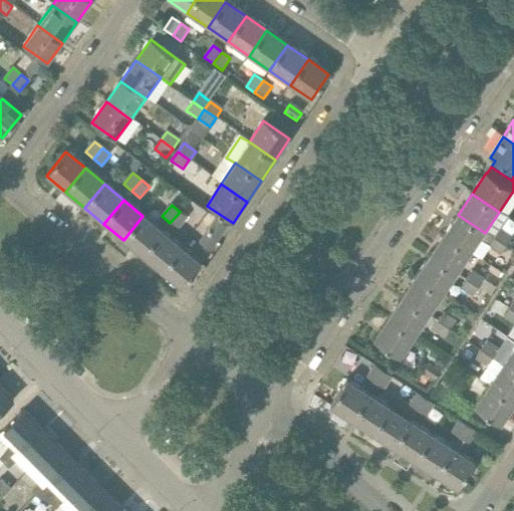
[(170,223),(178,230),(188,219),(180,212),(170,223)]
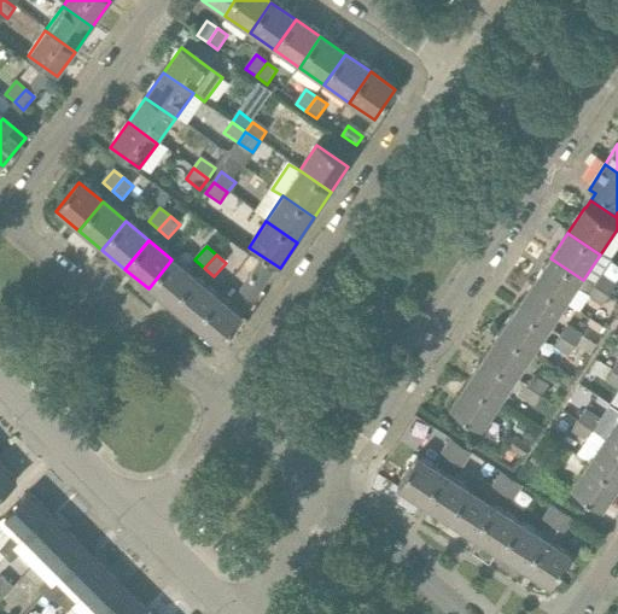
[(576,291),(583,280),(551,258),(534,284),(566,305),(576,291)]
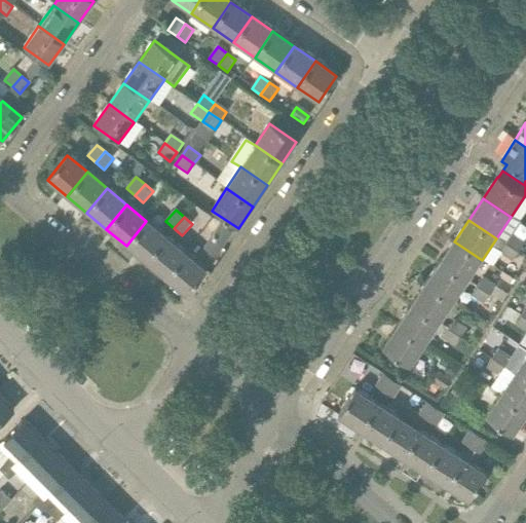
[(126,246),(146,262),(166,238),(146,221),(126,246)]
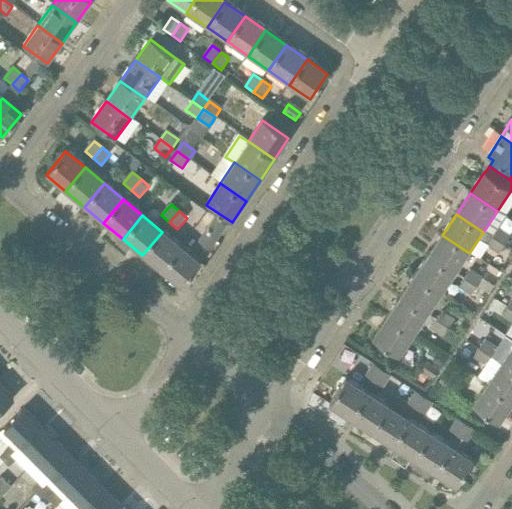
[(204,233),(215,242),(226,226),(214,218),(204,233)]
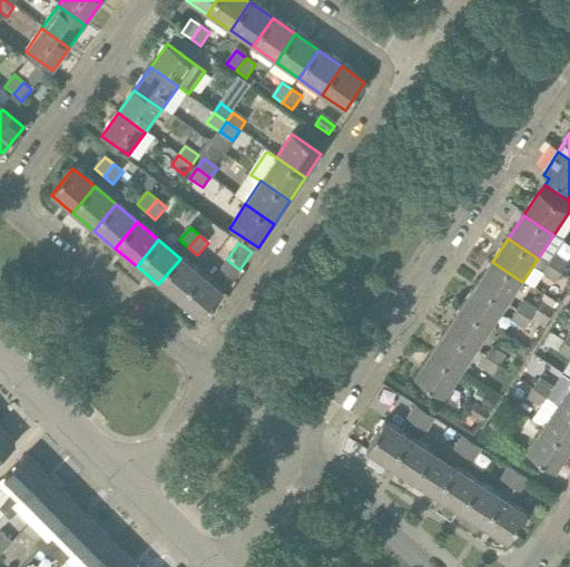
[(548,265),(561,274),(568,264),(554,255),(548,265)]
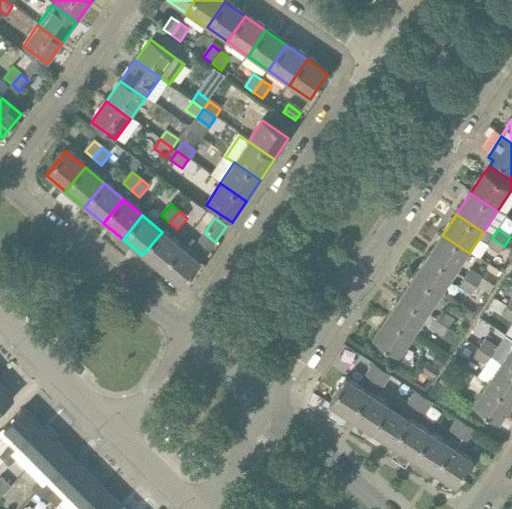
[(142,255),(161,271),(181,248),(162,232),(142,255)]
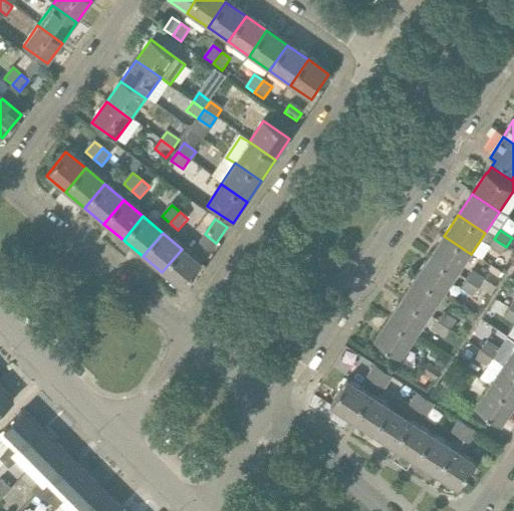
[(205,234),(198,244),(210,252),(216,243),(205,234)]
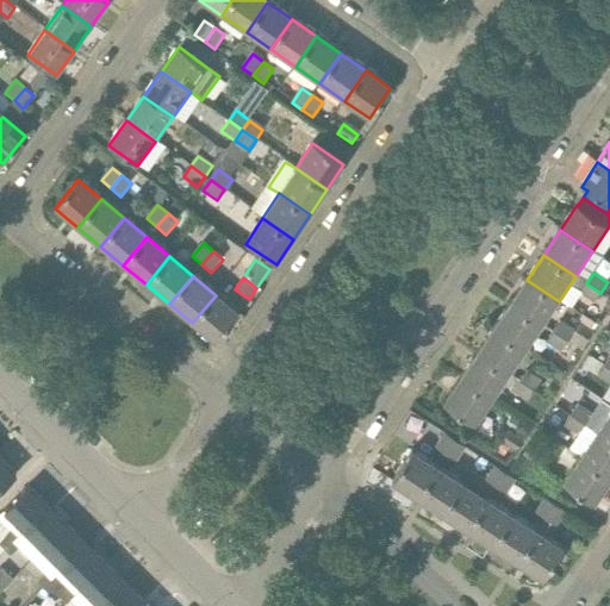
[(542,326),(559,301),(527,280),(510,305),(542,326)]
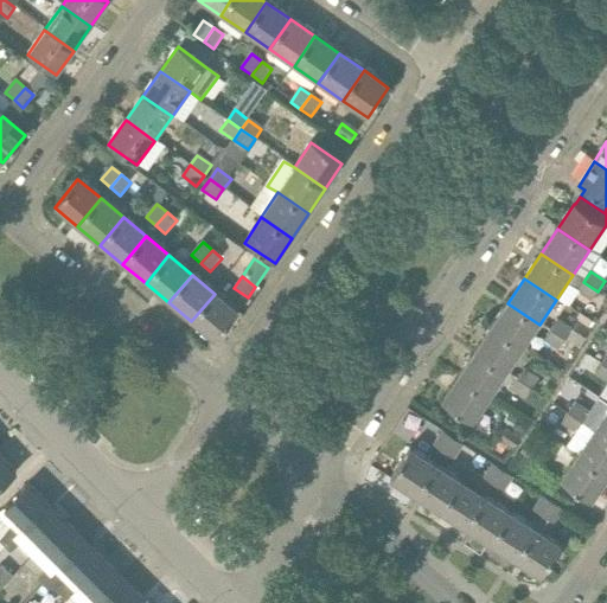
[(598,292),(583,282),(576,293),(590,302),(598,292)]
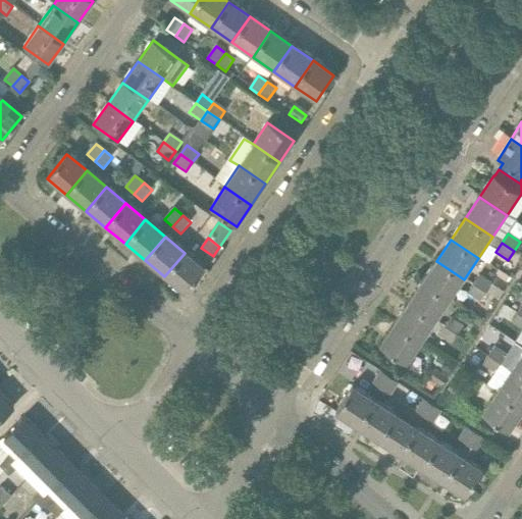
[(185,253),(164,276),(184,294),(204,269),(185,253)]
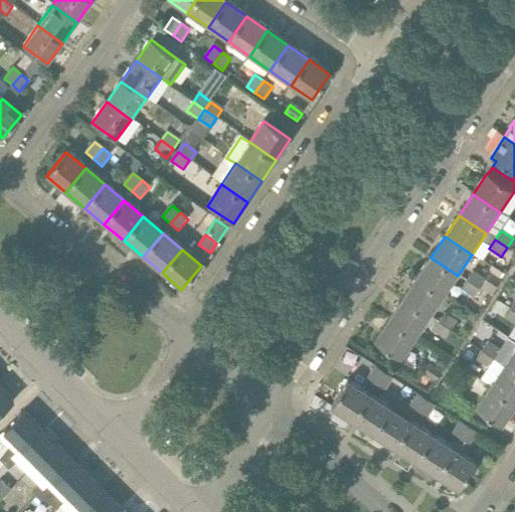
[(444,297),(458,276),(431,258),(416,279),(444,297)]
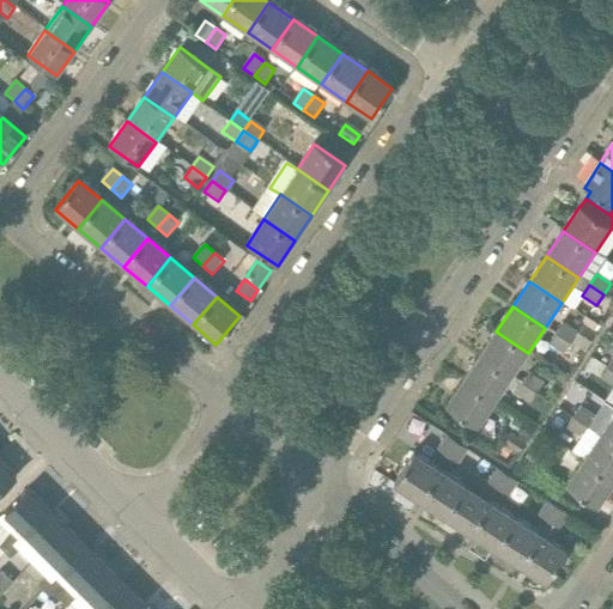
[(556,336),(570,345),(577,335),(562,326),(556,336)]
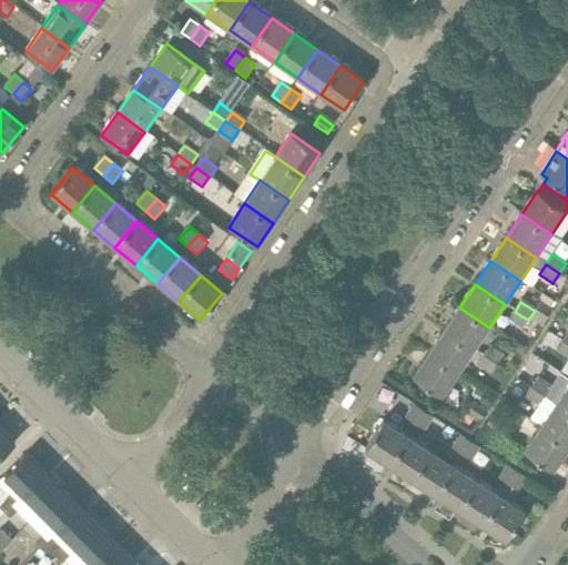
[(444,331),(474,351),(480,341),(489,328),(459,308),(444,331)]
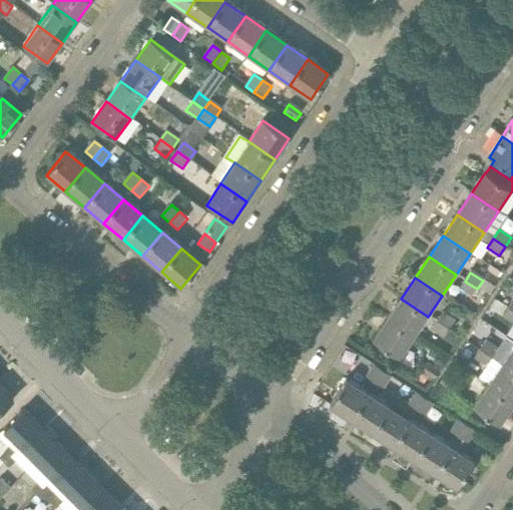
[(471,298),(477,289),(465,282),(459,290),(471,298)]
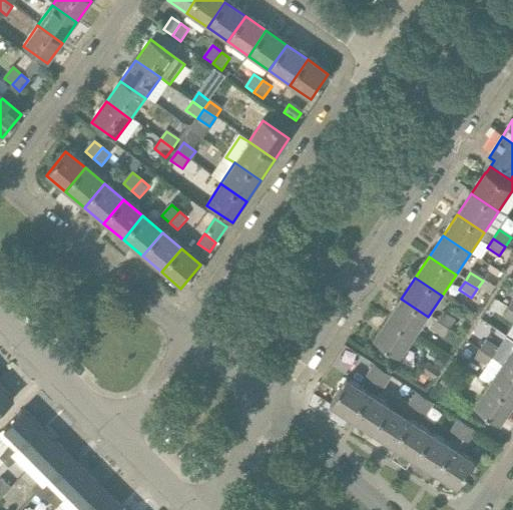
[(387,320),(414,338),(428,317),(401,299),(387,320)]
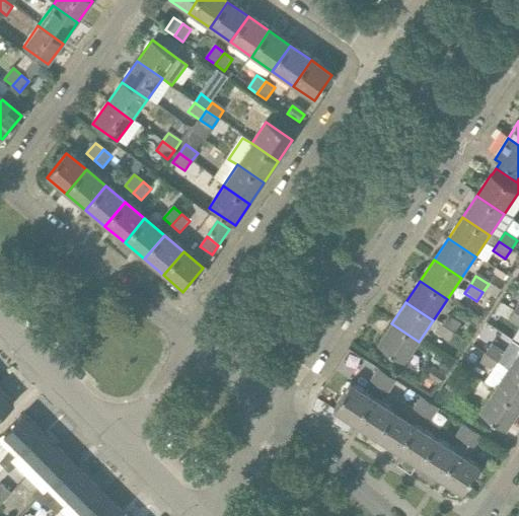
[(518,315),(513,312),(507,321),(518,329),(518,315)]
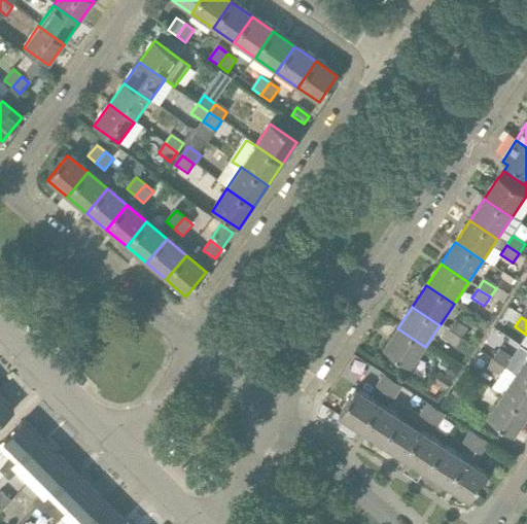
[(449,332),(461,340),(467,330),(455,322),(449,332)]
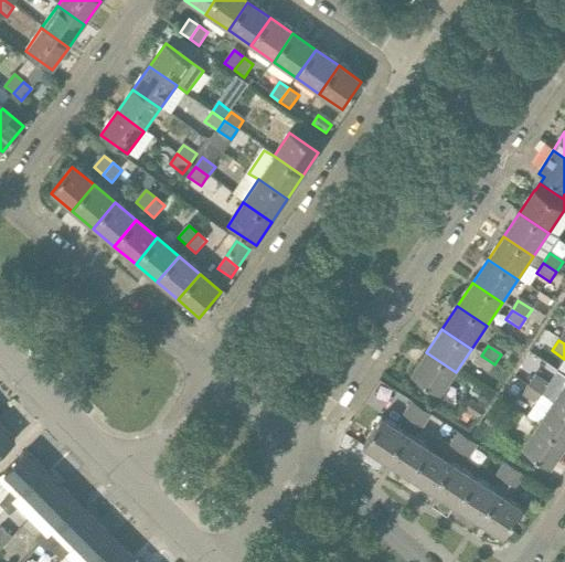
[(456,372),(426,352),(411,375),(440,395),(456,372)]
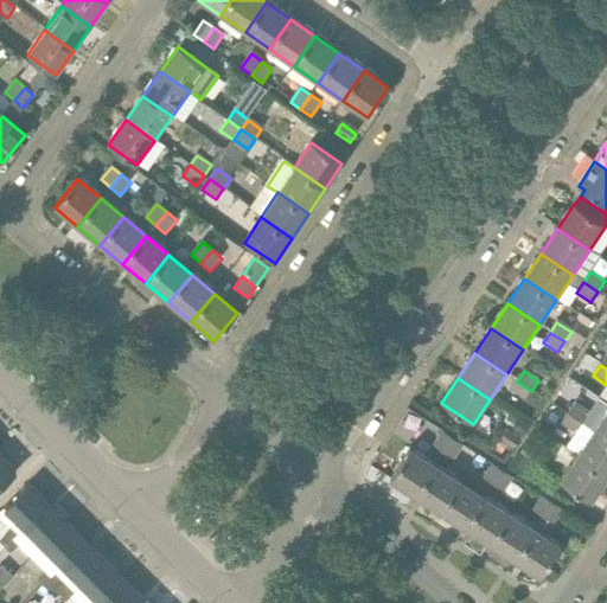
[(531,391),(517,382),(510,392),(524,402),(531,391)]
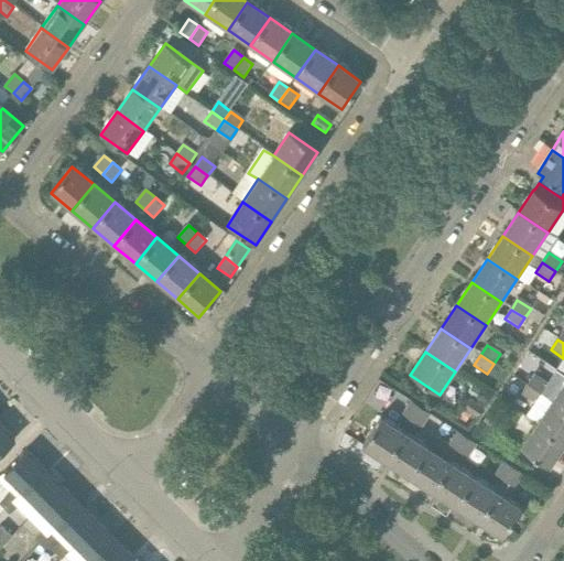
[(528,384),(542,394),(550,381),(535,371),(528,384)]
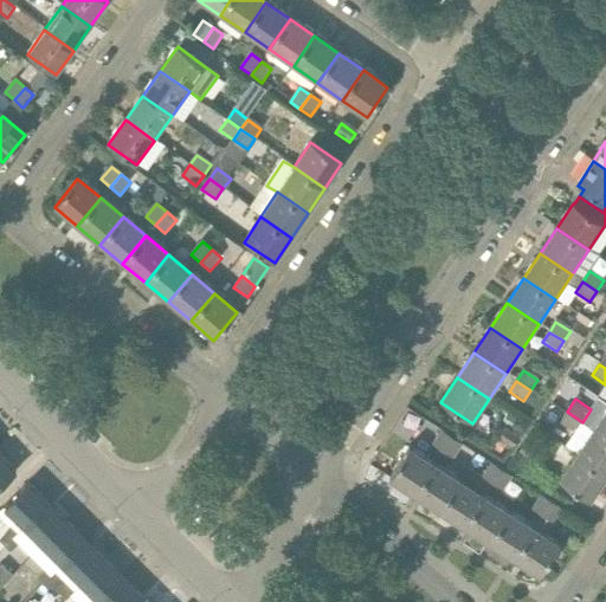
[(605,439),(605,408),(592,431),(605,439)]
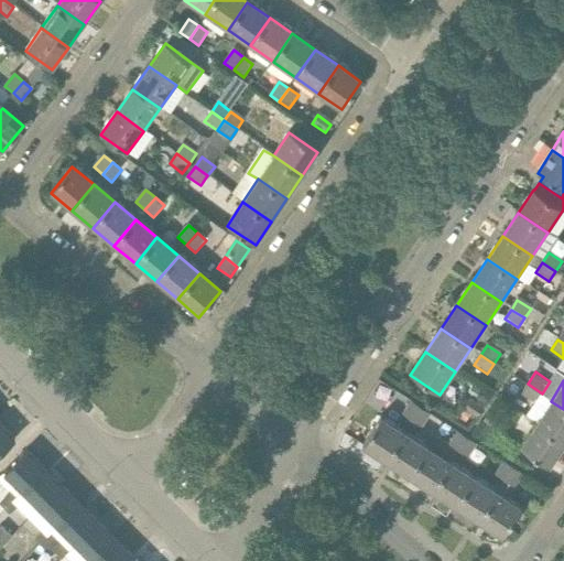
[(520,396),(534,405),(542,394),(528,384),(520,396)]
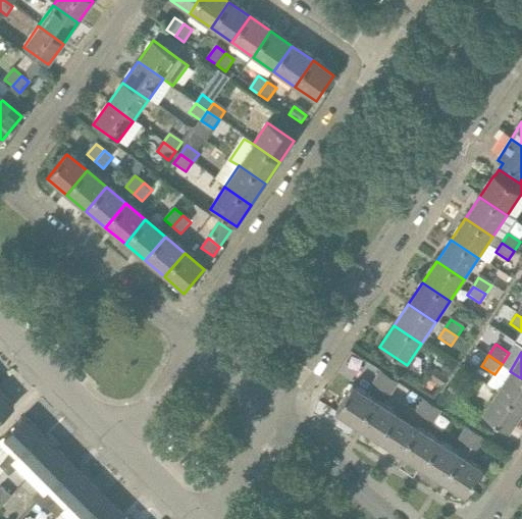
[(428,380),(441,388),(448,379),(435,370),(428,380)]
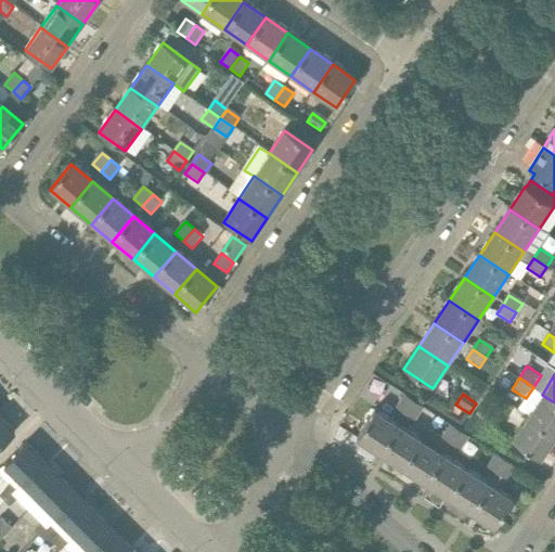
[(527,418),(554,436),(554,402),(542,395),(527,418)]
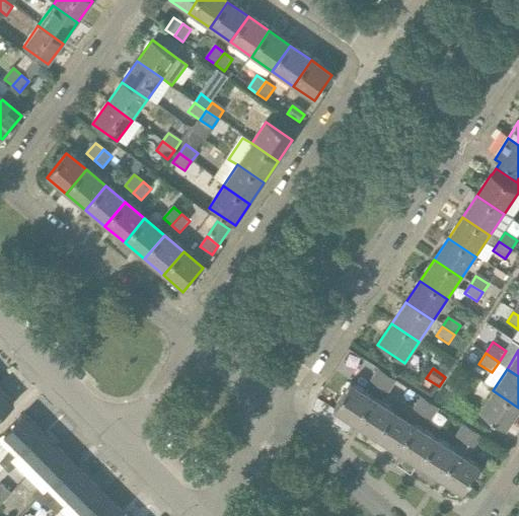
[(371,383),(379,389),(387,377),(378,371),(371,383)]
